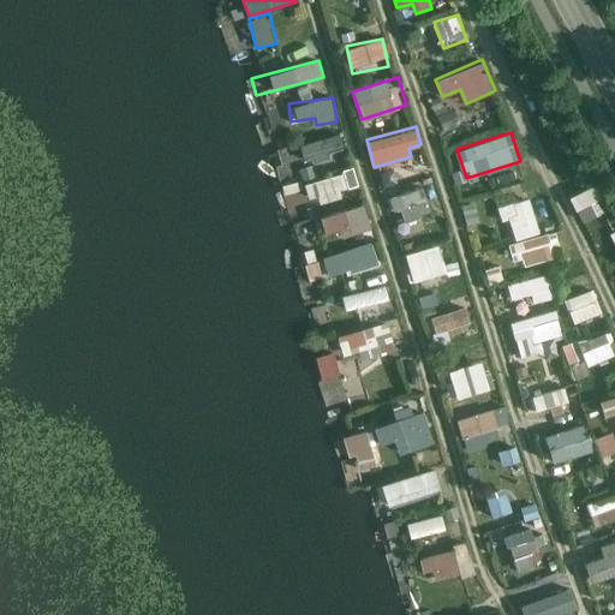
[(299,143),(304,162),(346,154),(341,135),(299,143)]
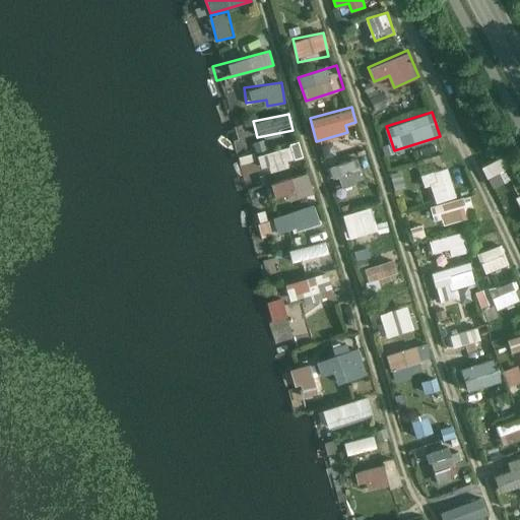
[(288,160),(304,155),(300,142),(260,154),(265,173),(289,166),(288,160)]
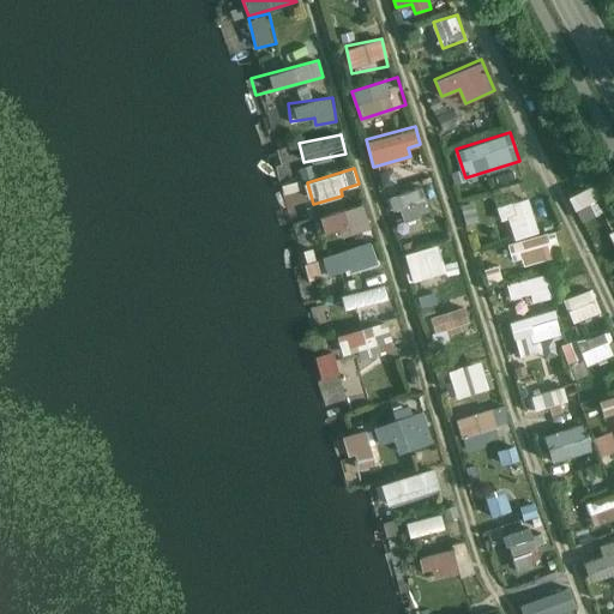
[(579,218),(607,208),(596,182),(569,193),(579,218)]
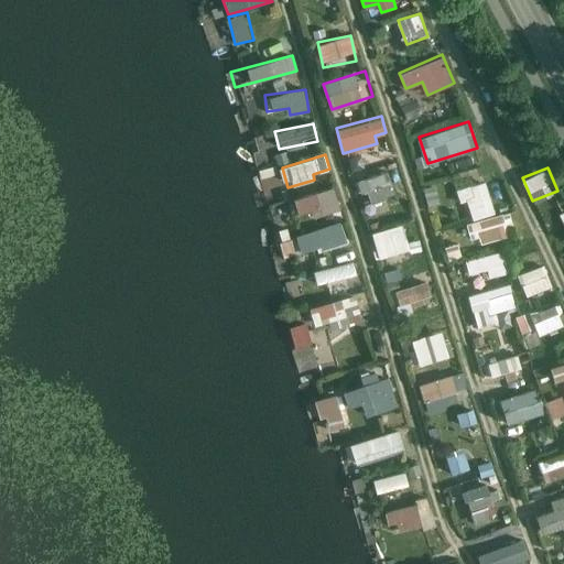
[(389,171),(361,179),(368,203),(396,194),(389,171)]
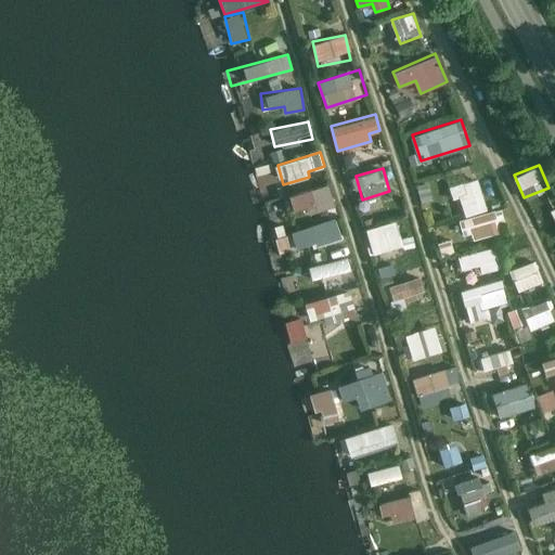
[(465,168),(446,171),(448,183),(466,180),(465,168)]
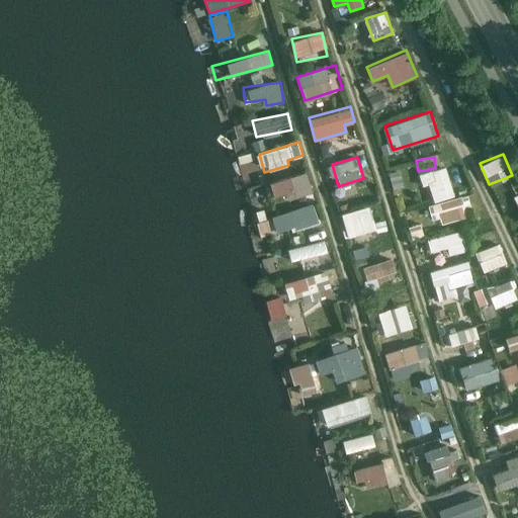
[(447,165),(420,173),(423,185),(429,183),(434,200),(455,194),(447,165)]
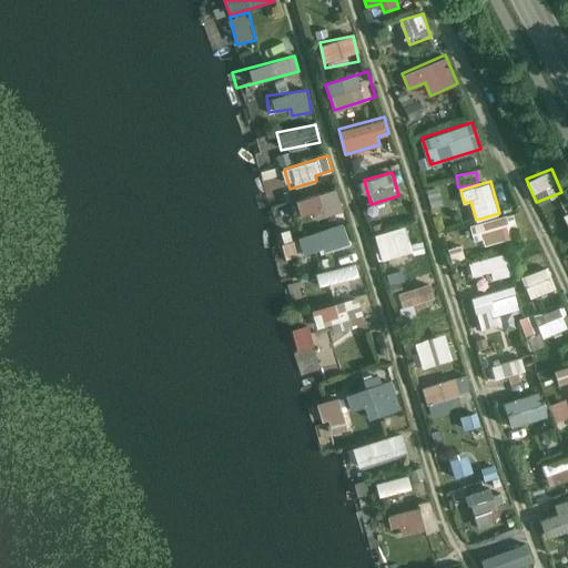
[(294,200),(300,215),(323,208),(325,215),(344,210),(337,188),(294,200)]
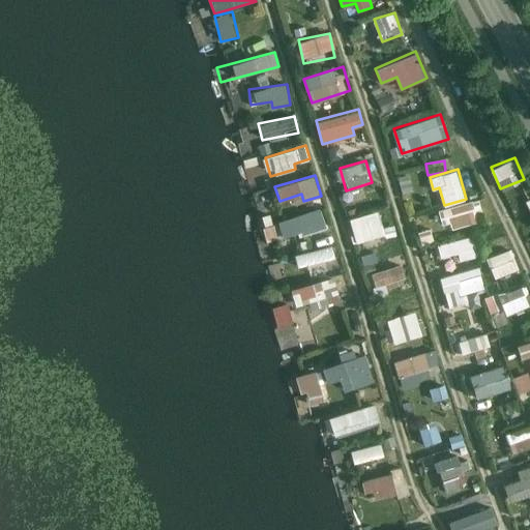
[(445,230),(478,221),(472,199),(439,208),(445,230)]
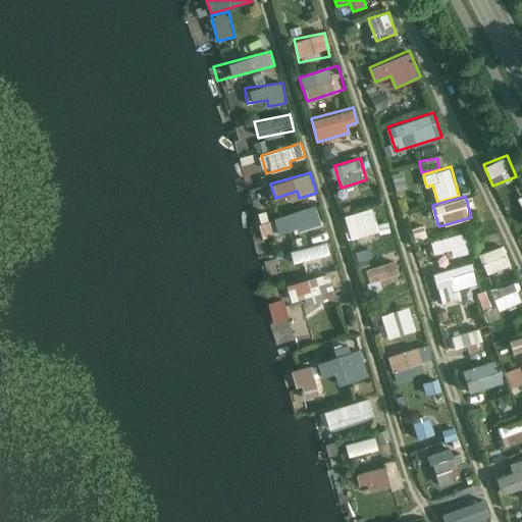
[(280,236),(322,221),(316,203),(274,218),(280,236)]
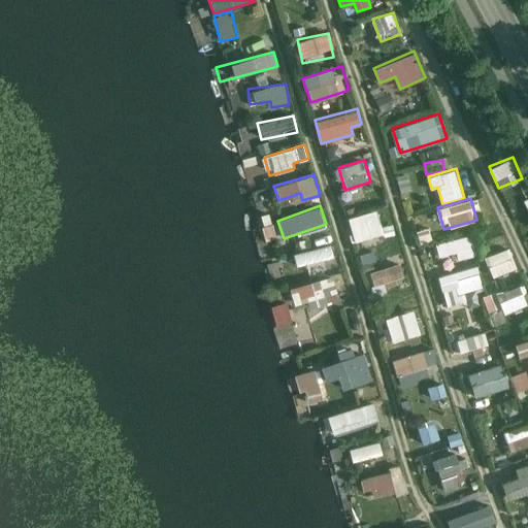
[(349,215),(353,239),(384,234),(378,208),(349,215)]
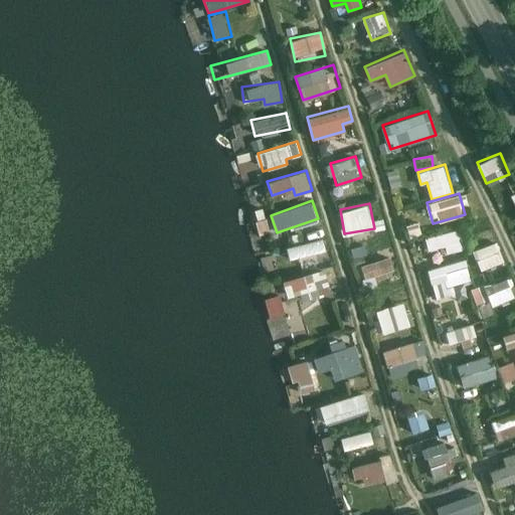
[(262,234),(274,230),(271,217),(258,220),(262,234)]
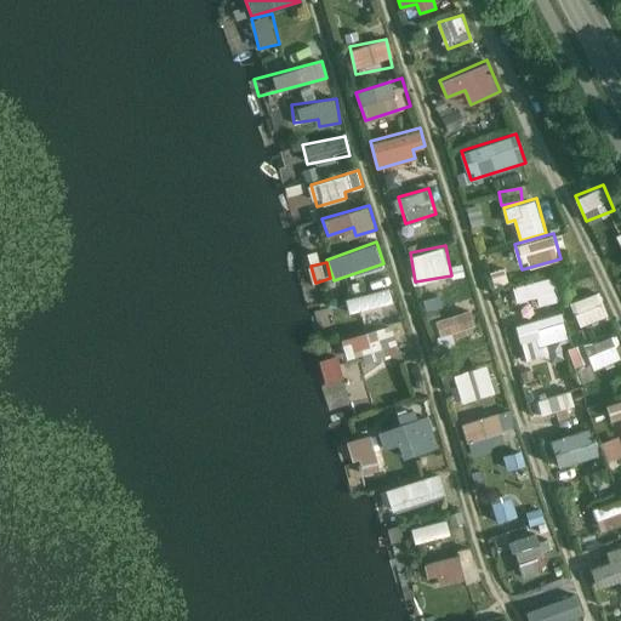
[(537,295),(541,305),(563,297),(556,273),(511,286),(514,302),(537,295)]
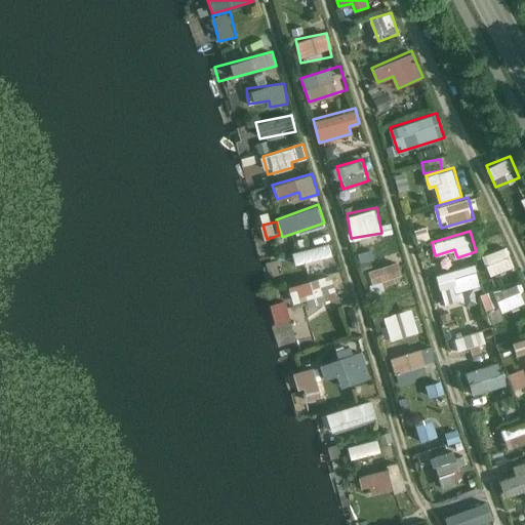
[(294,265),(332,254),(329,242),(291,252),(294,265)]
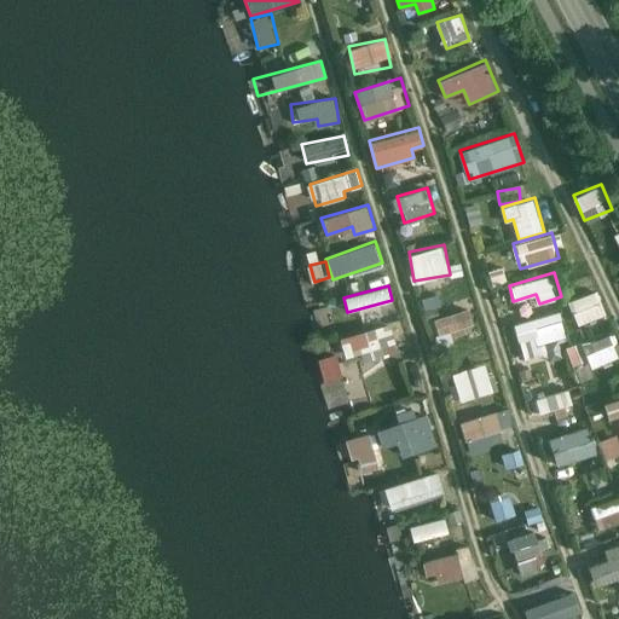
[(568,296),(574,322),(605,316),(599,289),(568,296)]
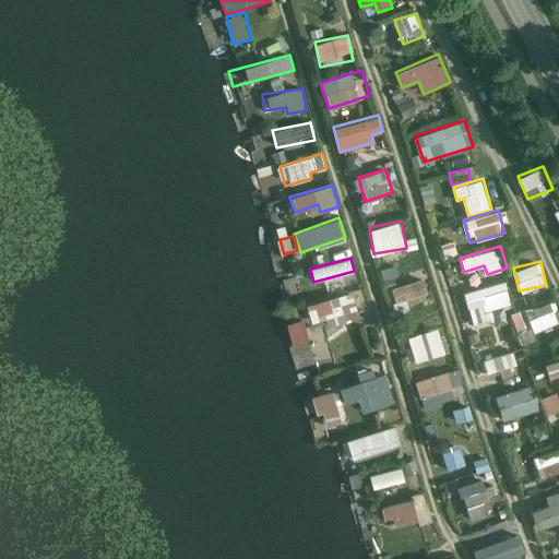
[(423,277),(389,286),(393,300),(427,292),(423,277)]
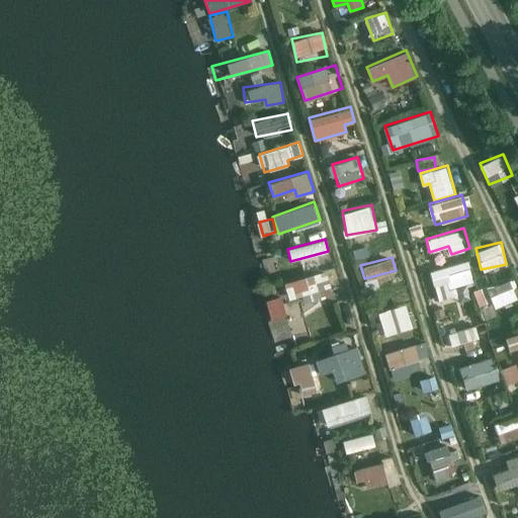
[(469,259),(431,270),(441,305),(459,299),(455,285),(476,280),(469,259)]
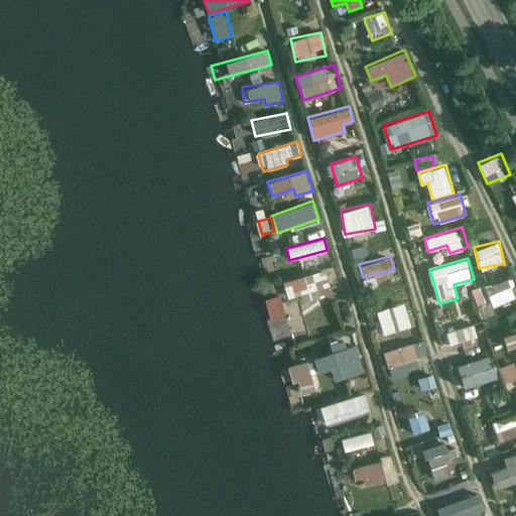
[(282,280),(288,301),(332,289),(326,268),(282,280)]
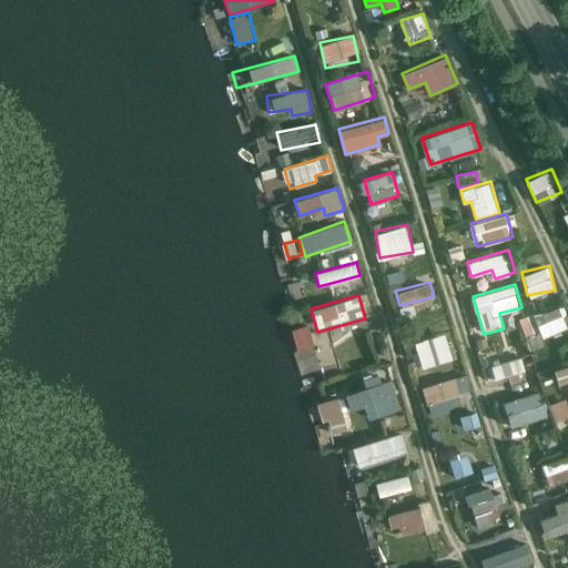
[(540,330),(541,334),(567,326),(560,304),(519,316),(526,335),(540,330)]
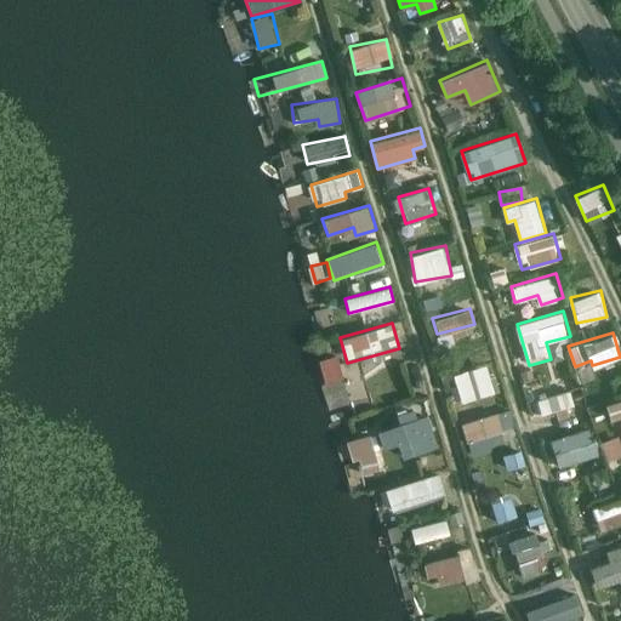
[(485,360),(451,374),(463,403),(497,389),(485,360)]
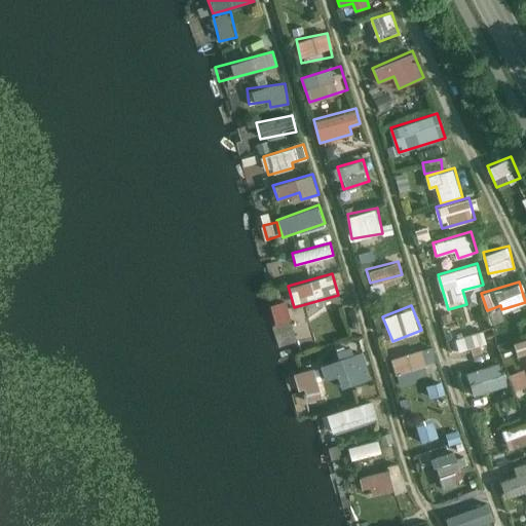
[(455,337),(458,350),(487,342),(483,329),(455,337)]
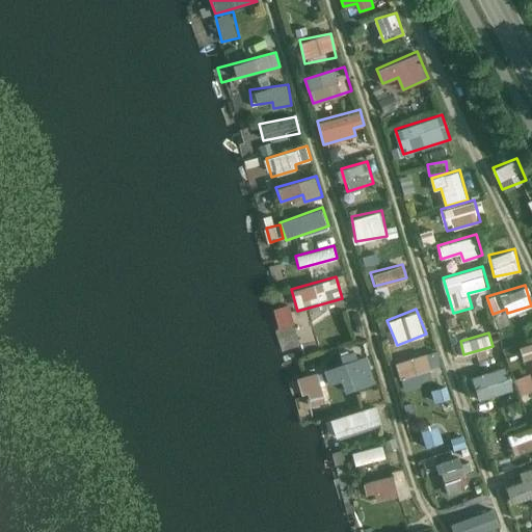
[(521,356),(531,355),(531,339),(520,341),(521,356)]
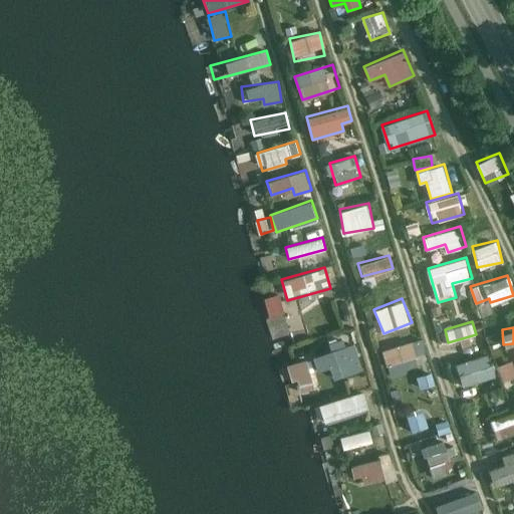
[(389,374),(418,368),(413,340),(383,346),(389,374)]
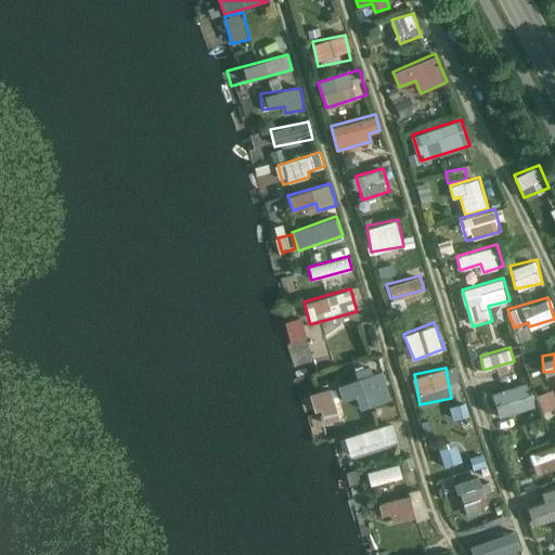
[(356,397),(360,410),(392,399),(383,370),(337,385),(343,401),(356,397)]
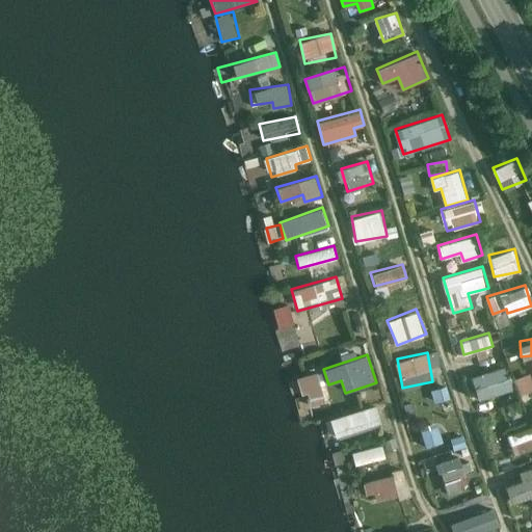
[(479,400),(513,388),(505,364),(471,375),(479,400)]
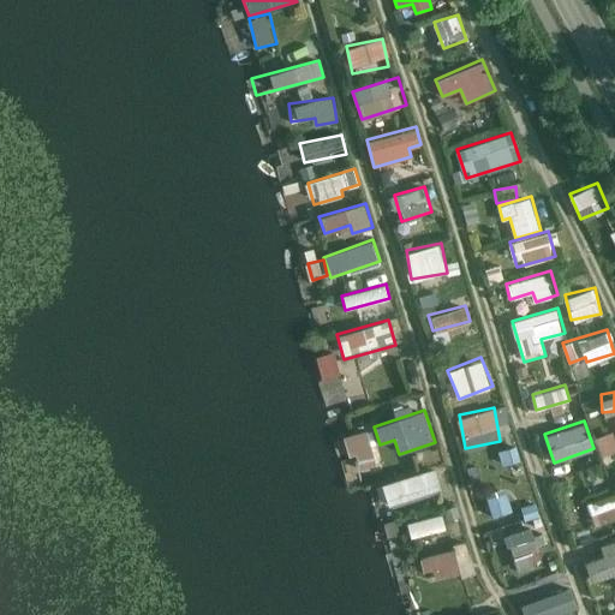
[(598,451),(614,448),(614,434),(614,435),(614,431),(596,433),(598,451)]
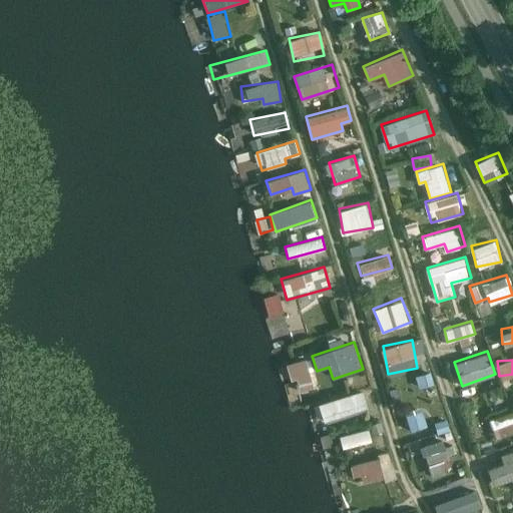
[(501,384),(489,390),(495,402),(507,397),(501,384)]
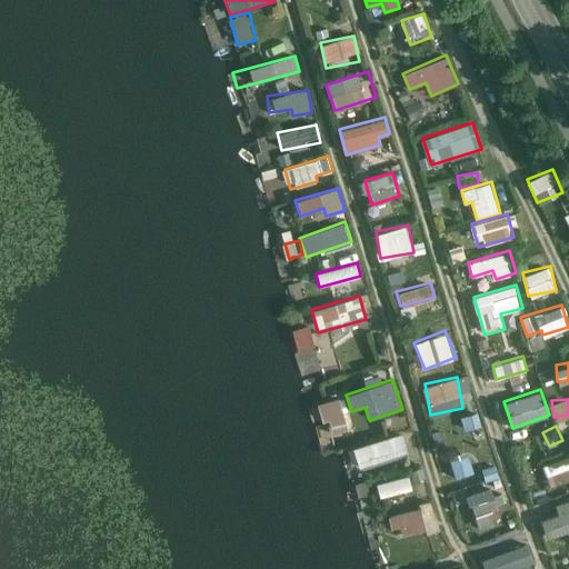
[(356,471),(409,452),(402,431),(349,449),(356,471)]
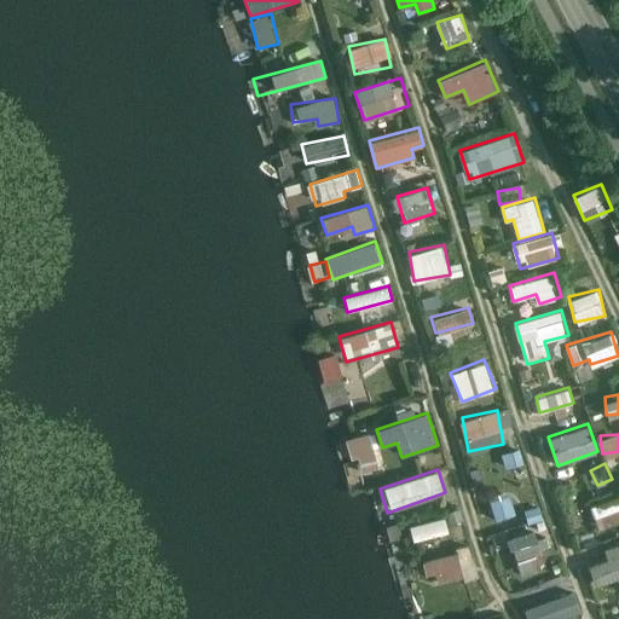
[(489,495),(496,519),(515,513),(508,489),(489,495)]
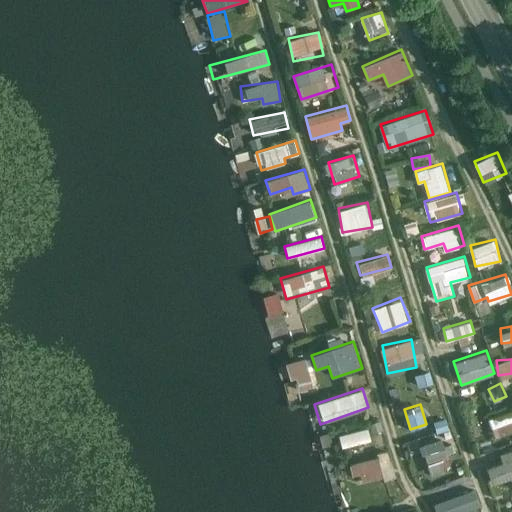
[(511,406),(491,416),(500,437),(511,431),(511,406)]
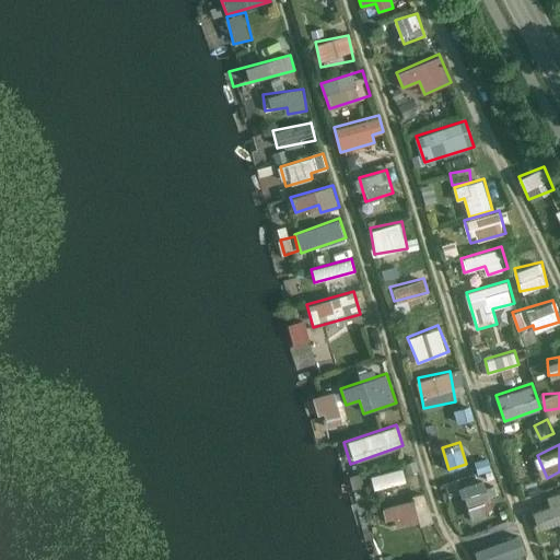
[(404,467),(370,475),(373,488),(406,480),(404,467)]
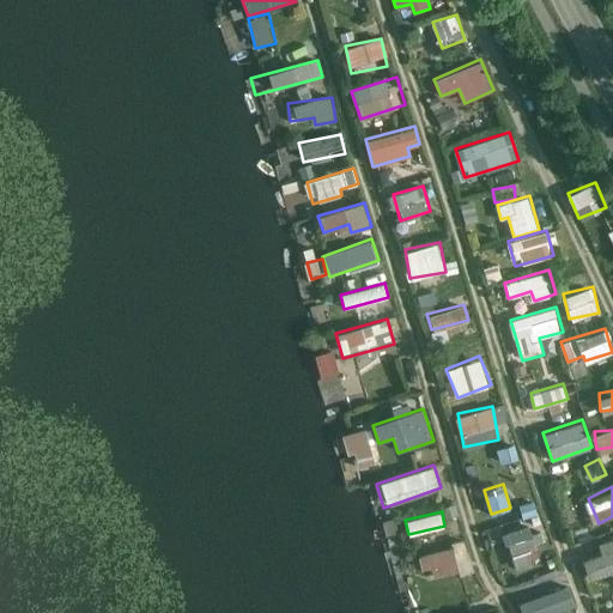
[(503,534),(513,553),(541,540),(532,521),(503,534)]
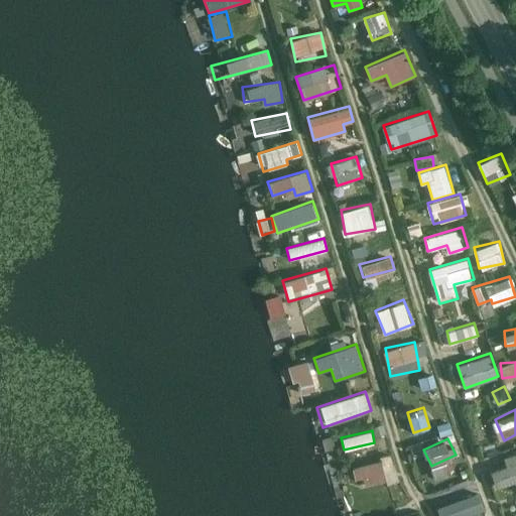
[(507,465),(491,470),(495,486),(515,480),(515,450),(504,455),(507,465)]
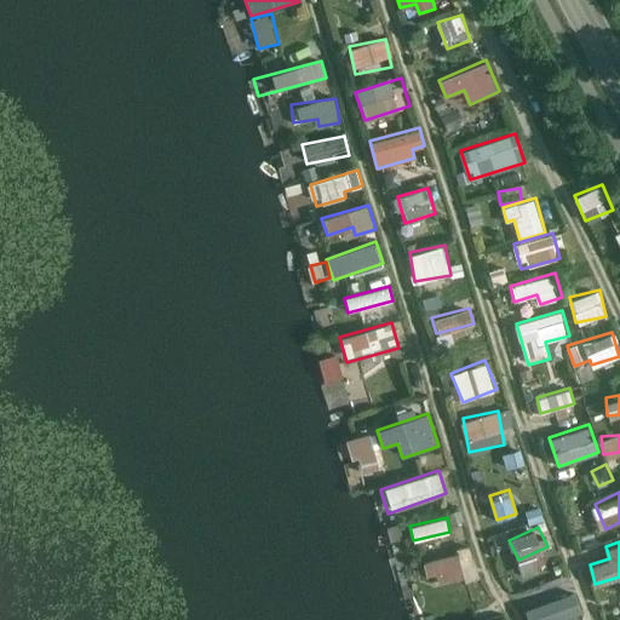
[(429,560),(435,585),(464,578),(458,552),(429,560)]
